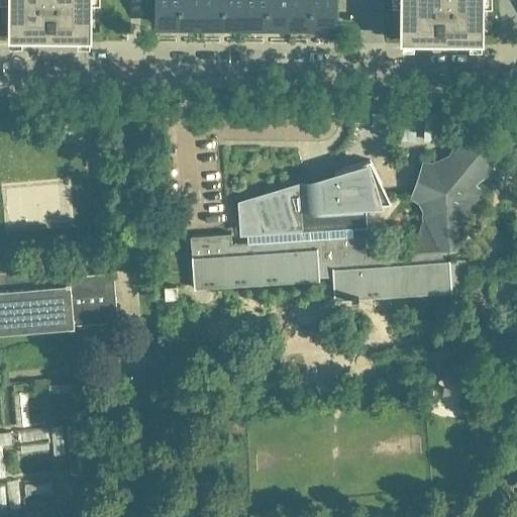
[(6,0),(7,2),(7,31),(7,32),(8,32),(21,32),(22,32),(39,32),(39,33),(55,33),(55,32),(76,33),(89,33),(91,33),(91,32),(91,3),(90,0),(6,0)]
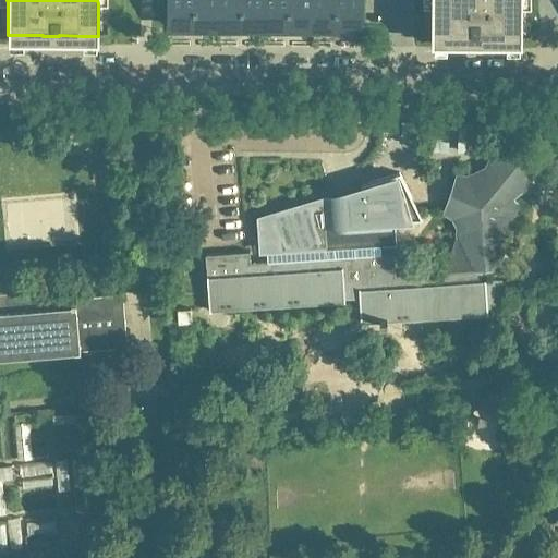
[(193,26),(192,0),(168,0),(169,26),(193,26)]
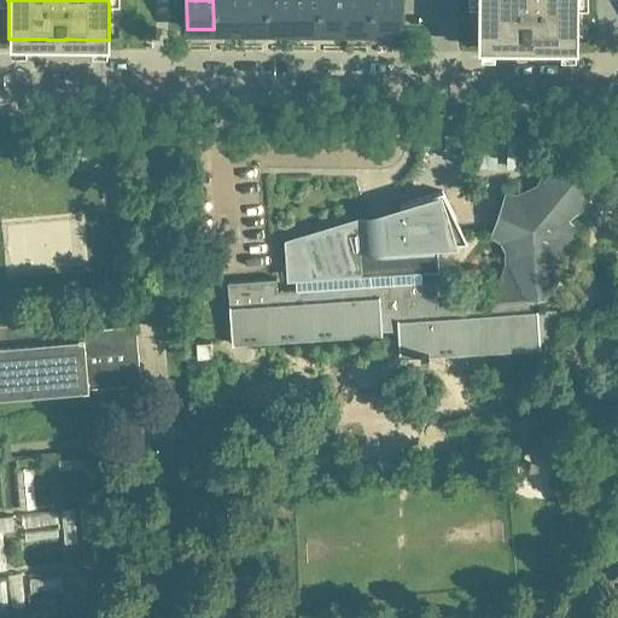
[(213,0),(214,29),(239,29),(239,0),(213,0)]
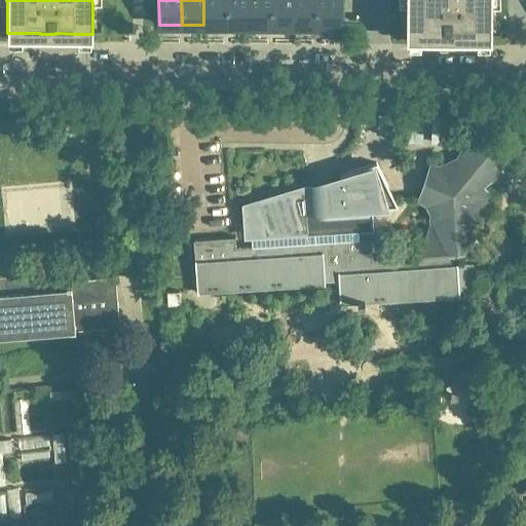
[(203,0),(203,25),(226,26),(226,0),(203,0)]
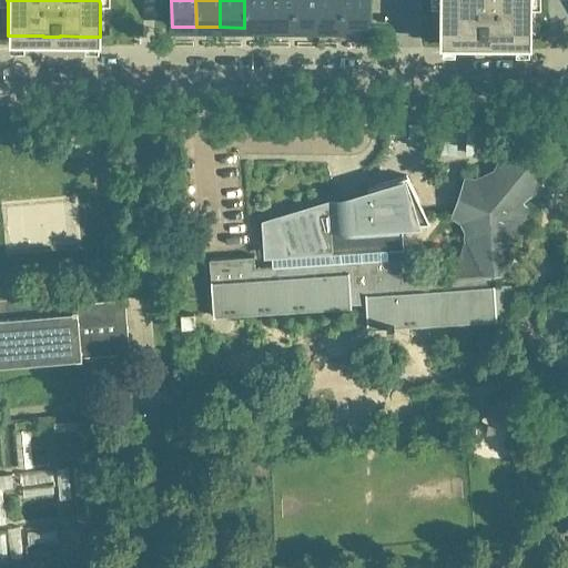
[(244,0),(244,28),(269,28),(269,0),(244,0)]
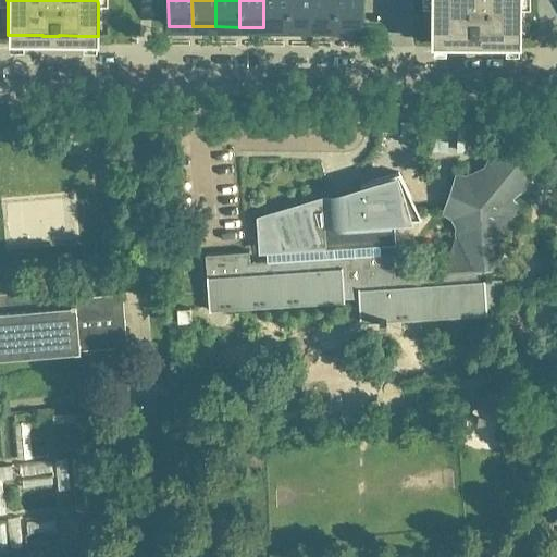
[(263,0),(263,27),(287,27),(287,0),(263,0)]
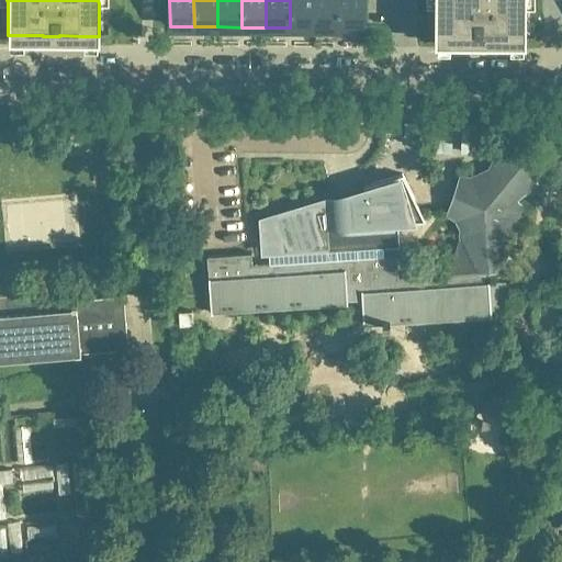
[(290,0),(290,27),(314,27),(313,0),(290,0)]
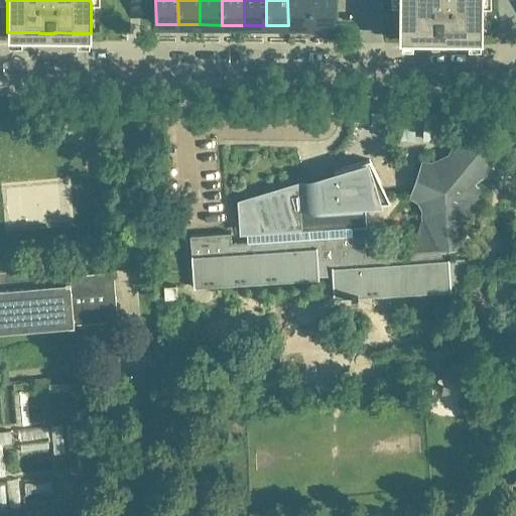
[(287,0),(288,25),(310,25),(309,0),(287,0)]
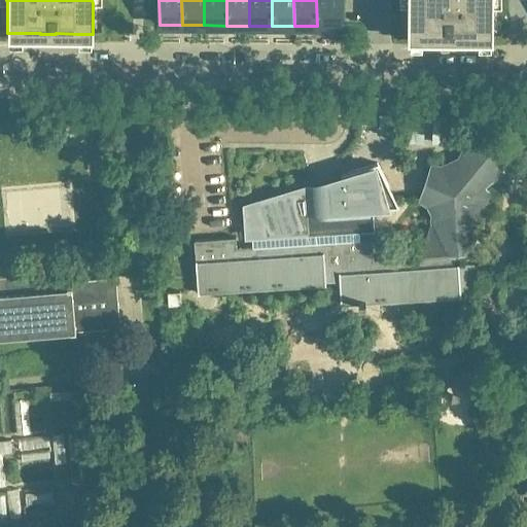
[(316,0),(317,26),(339,26),(339,0),(316,0)]
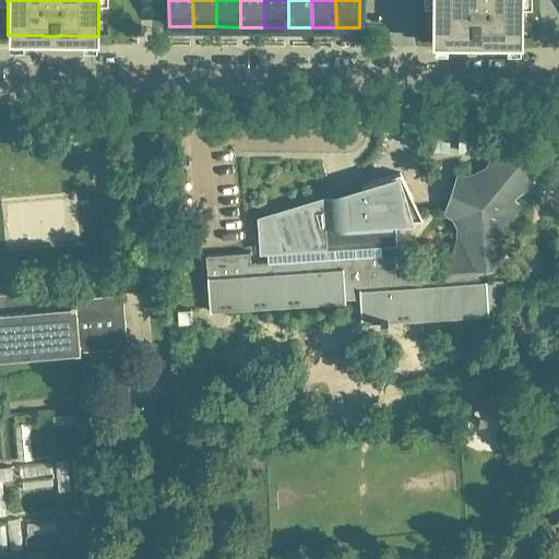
[(431,0),(431,6),(431,38),(432,38),(447,38),(466,38),(466,39),(483,39),(483,38),(504,39),(506,39),(520,39),(522,39),(522,7),(521,0),(431,0)]
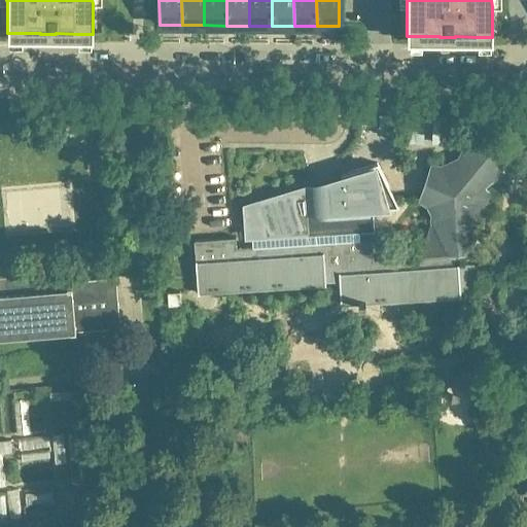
[(430,120),(429,147),(447,148),(448,120),(430,120)]
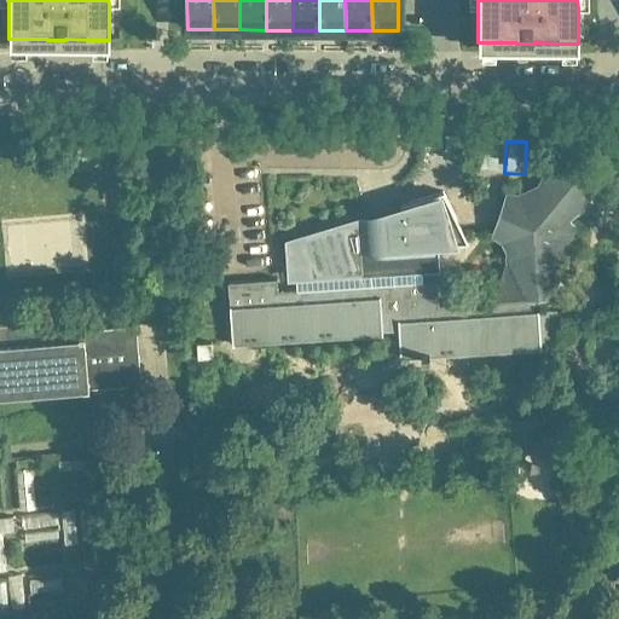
[(553,347),(555,311),(537,310),(537,300),(537,298),(551,298),(560,270),(555,259),(555,252),(563,250),(572,225),(566,219),(571,214),(580,209),(590,180),(571,163),(544,175),(541,186),(519,196),(507,194),(492,236),(504,239),(509,252),(497,287),(492,301),(438,305),(437,282),(437,281),(422,281),(422,271),(439,270),(438,249),(434,249),(434,247),(457,246),(441,192),(284,239),(287,281),(296,281),(296,290),(277,291),(276,279),(227,283),(227,296),(229,296),(229,306),(231,346),(232,346),(232,345),(380,334),(380,336),(382,335),(381,331),(397,330),(399,345),(399,360),(400,360),(400,358),(420,357),(420,359),(428,359),(428,356),(444,354),(474,352),(539,347),(539,350),(541,350),(541,347),(553,347)]
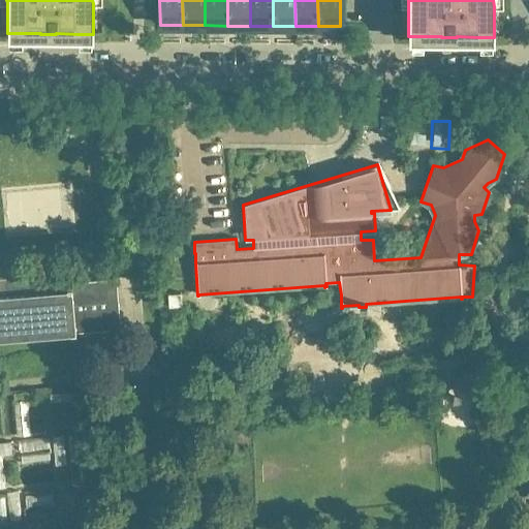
[(120,328),(118,300),(116,278),(70,282),(70,272),(0,277),(0,338),(69,333),(69,334),(74,333),(120,329),(120,328)]
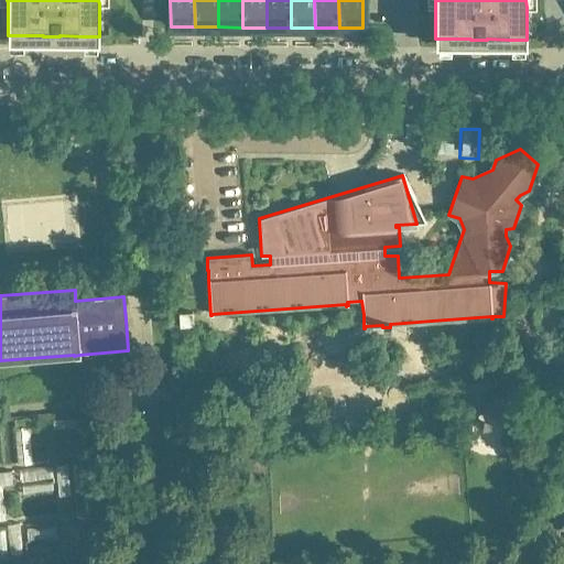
[(0,519),(19,516),(15,503),(0,506),(0,519)]
